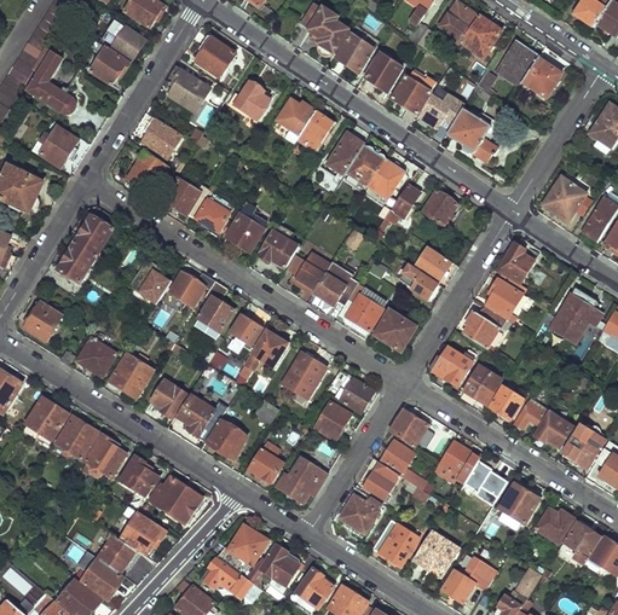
[(0,121),(17,94),(33,68),(46,46),(65,15),(73,0),(52,0),(0,82),(0,121)]
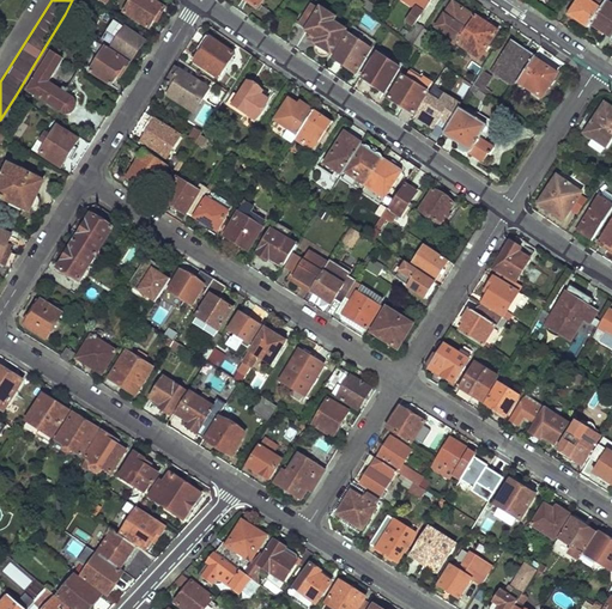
[(129,0),(125,8),(149,24),(150,22),(153,23),(165,5),(157,0),(129,0)]
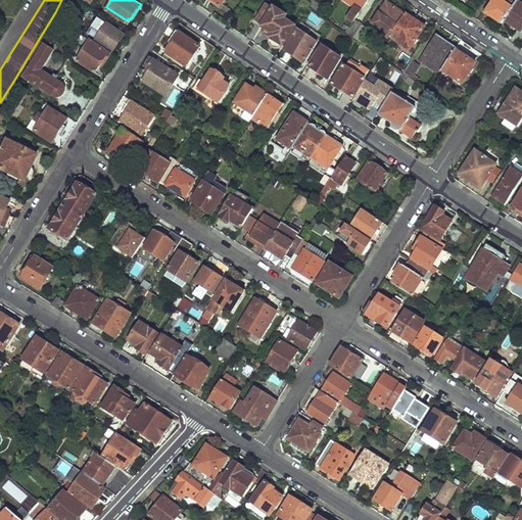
[(310,5),(318,10),(323,4),(317,0),(302,0),(306,2),(310,5)]
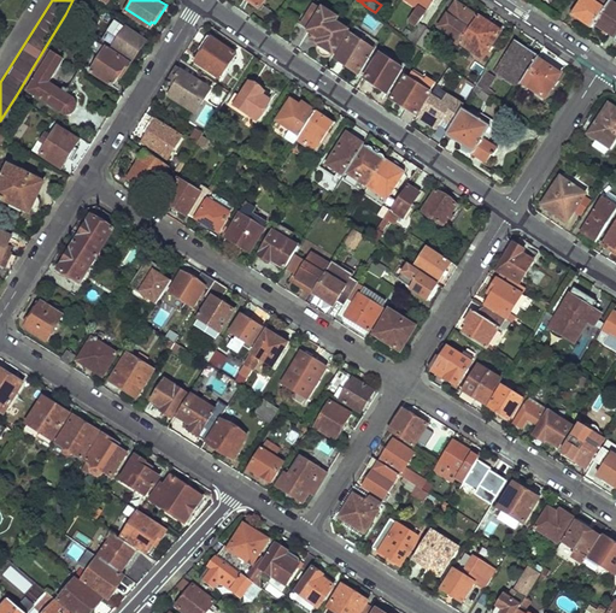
[(417,21),(418,21),(420,21),(433,0),(408,0),(417,6),(411,16),(417,21)]
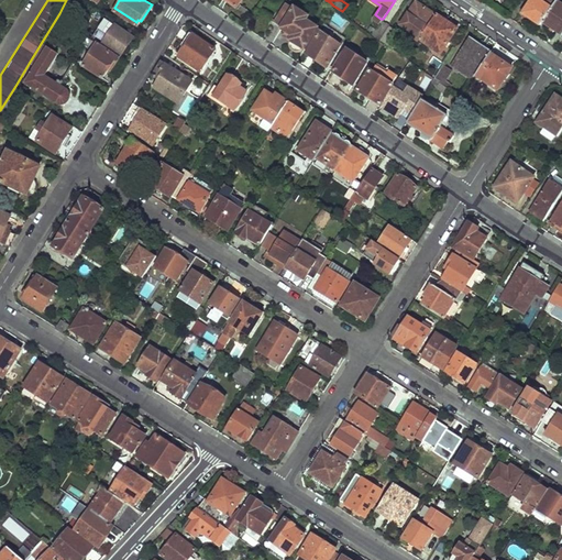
[(416,0),(400,22),(420,35),(437,12),(418,0),(416,0)]
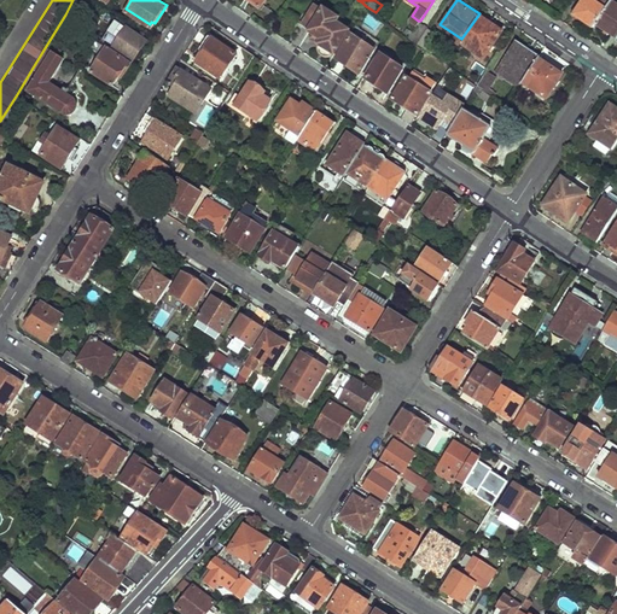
[(578,0),(572,10),(592,23),(594,19),(604,6),(594,0),(578,0)]
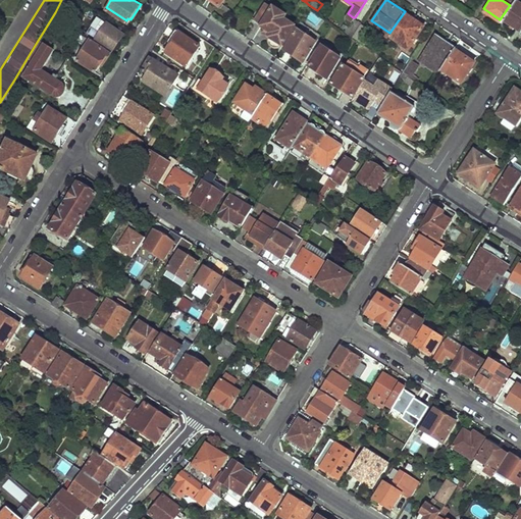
[(502,16),(520,30),(520,29),(520,2),(518,0),(514,0),(510,5),(502,16)]
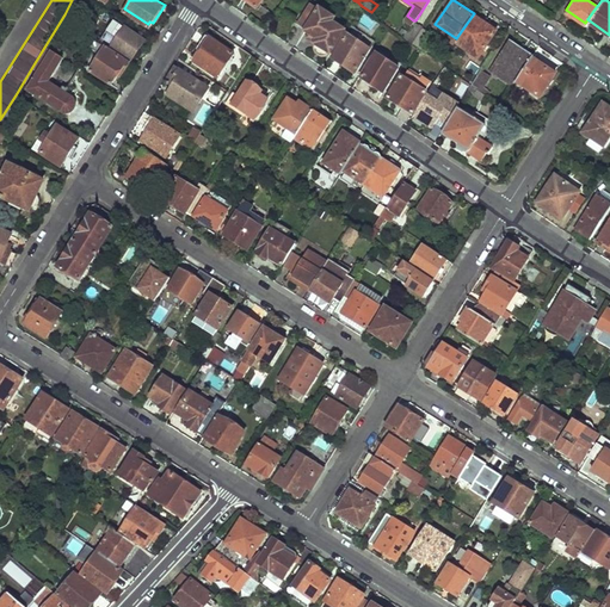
[(312,2),(297,23),(309,31),(318,37),(314,43),(314,44),(314,47),(314,49),(315,51),(318,53),(319,54),(321,54),(324,54),(326,53),(327,51),(328,50),(344,29),(331,19),(333,17),(312,2)]
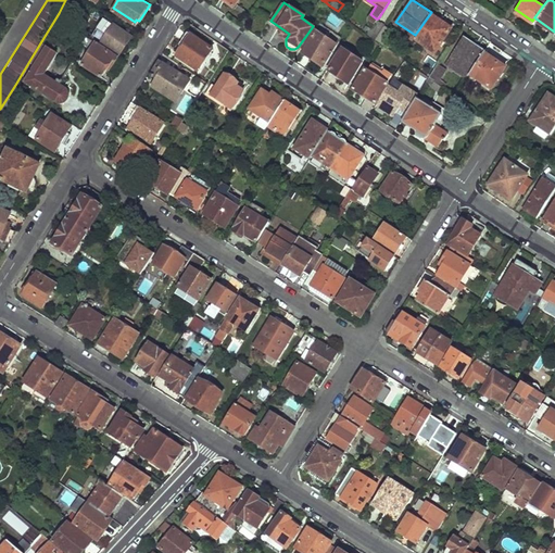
[(96,5),(90,13),(95,16),(100,9),(96,5)]
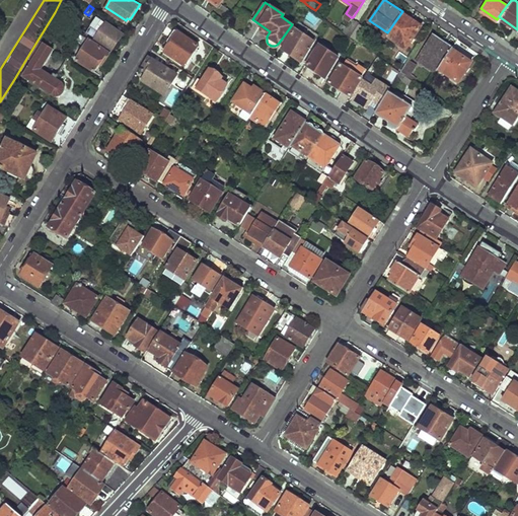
[(387,33),(407,47),(422,24),(402,11),(387,32),(387,33)]
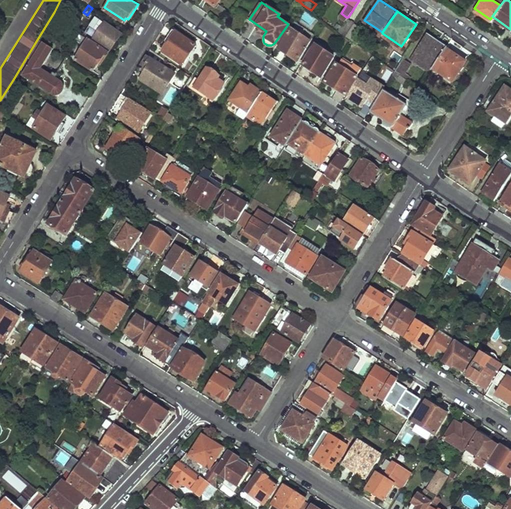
[(338,29),(345,34),(353,22),(354,21),(348,17),(347,17),(346,17),(338,29)]
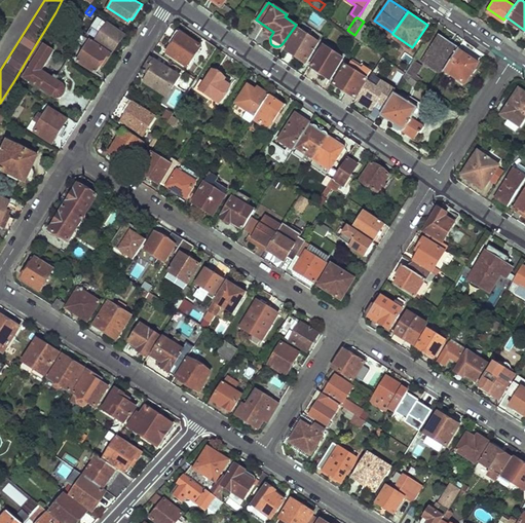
[(107,22),(97,37),(113,48),(124,33),(107,22)]
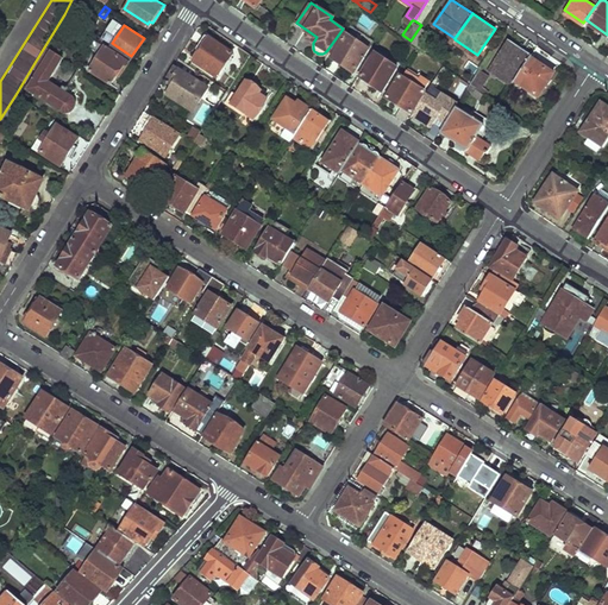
[(417,44),(424,50),(428,42),(421,38),(426,31),(420,26),(411,41),(417,44)]
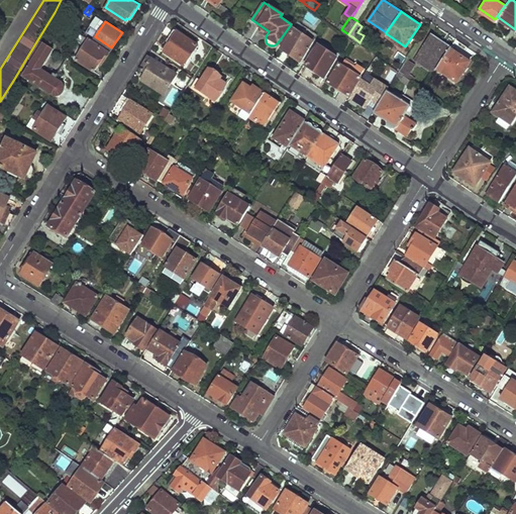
[(259,30),(266,36),(269,31),(262,26),(259,30)]
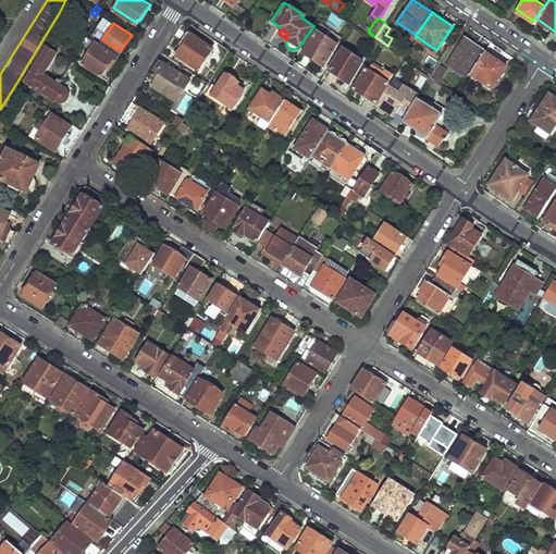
[(176,53),(197,69),(212,47),(188,29),(175,48),(178,50),(176,53)]
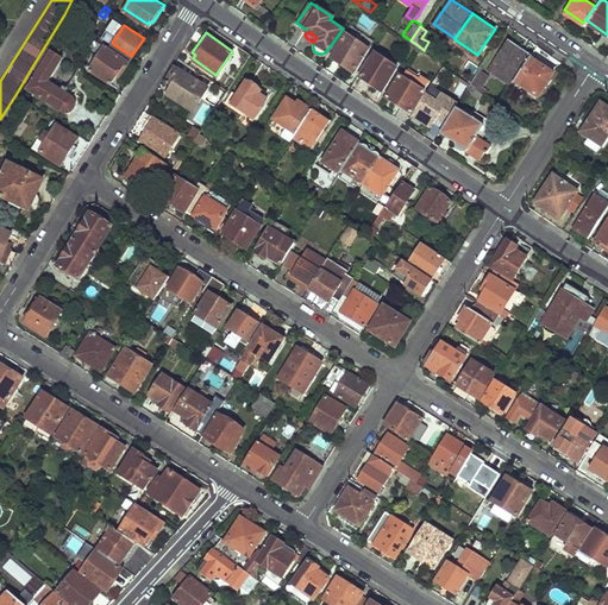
[(331,56),(352,70),(369,46),(346,32),(331,56)]
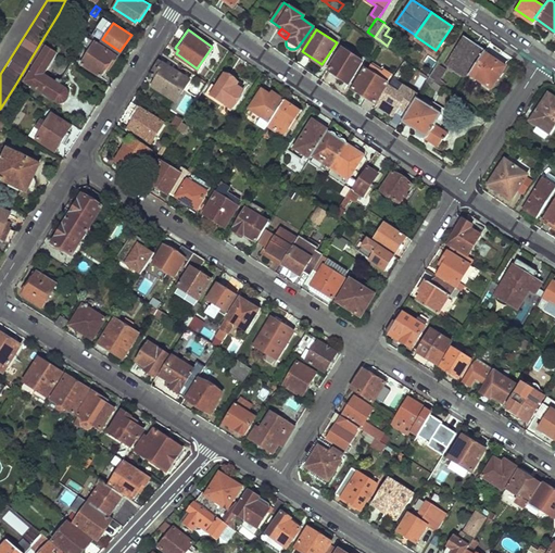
[(453,66),(467,75),(469,72),(484,50),(484,49),(465,36),(450,59),(455,63),(453,66)]
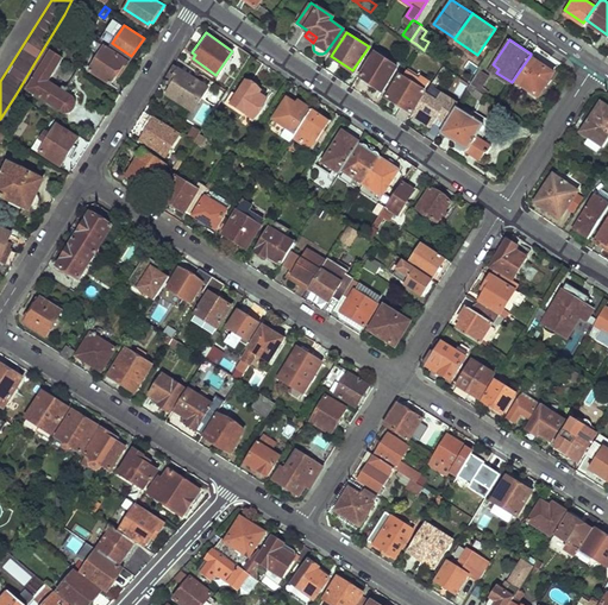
[(105,44),(89,68),(114,83),(130,60),(105,44)]
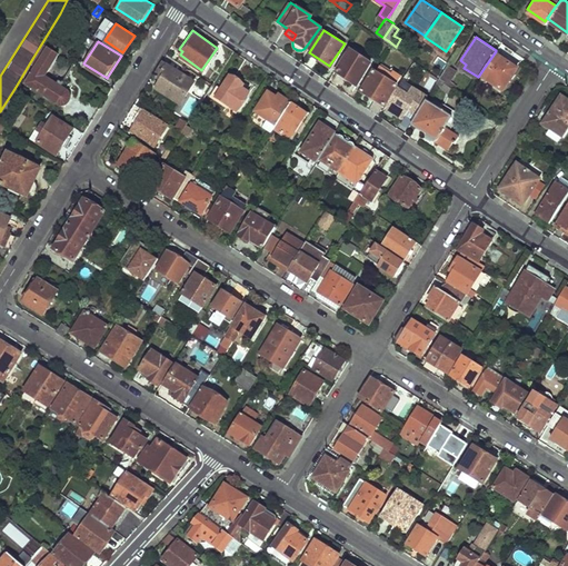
[(42,42),(30,62),(37,67),(27,82),(61,103),(62,103),(65,103),(67,102),(68,101),(69,100),(70,99),(70,97),(70,95),(70,92),(75,90),(63,82),(61,86),(46,76),(60,53),(42,42)]
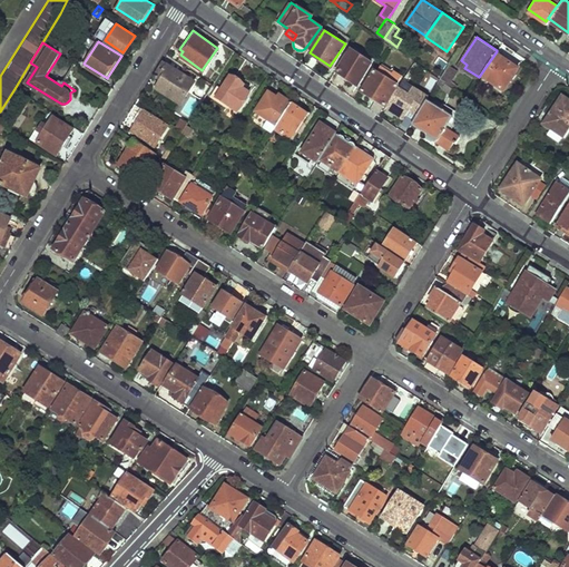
[(335,69),(356,84),(371,61),(351,47),(335,69)]
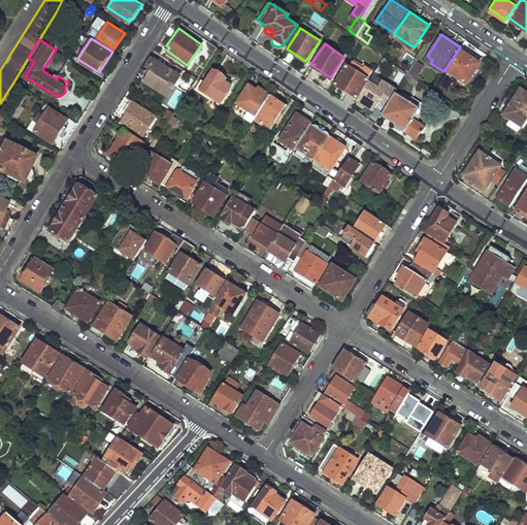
[(446,68),(463,80),(472,68),(474,69),(481,61),(460,47),(446,68)]
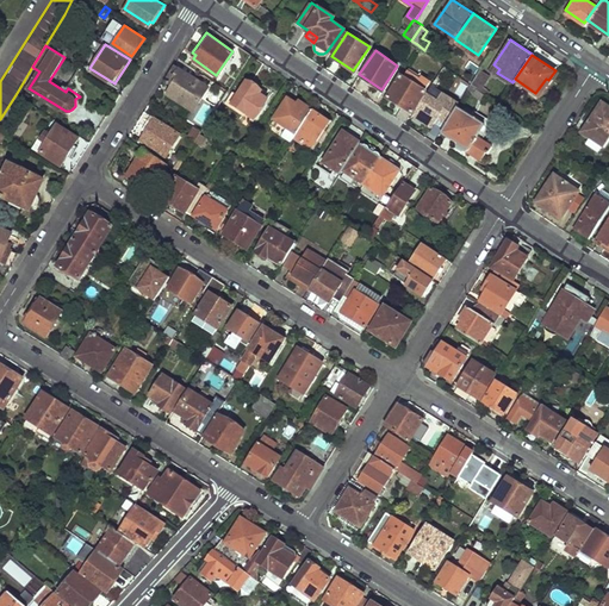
[(167,92),(193,110),(207,86),(173,63),(167,73),(175,79),(167,92)]
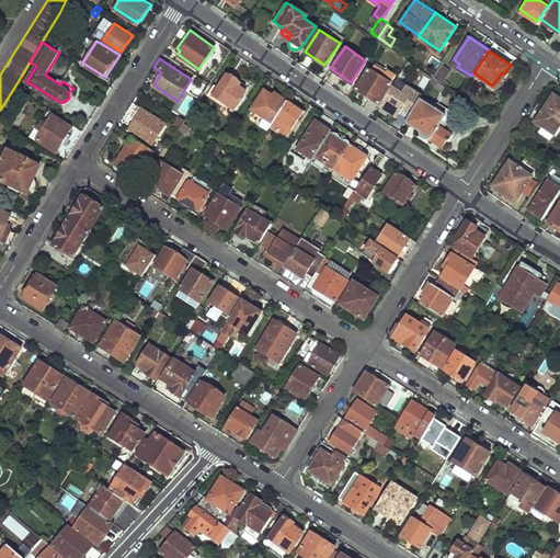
[(446,84),(447,86),(450,81),(445,77),(452,68),(442,61),(433,76),(446,84)]
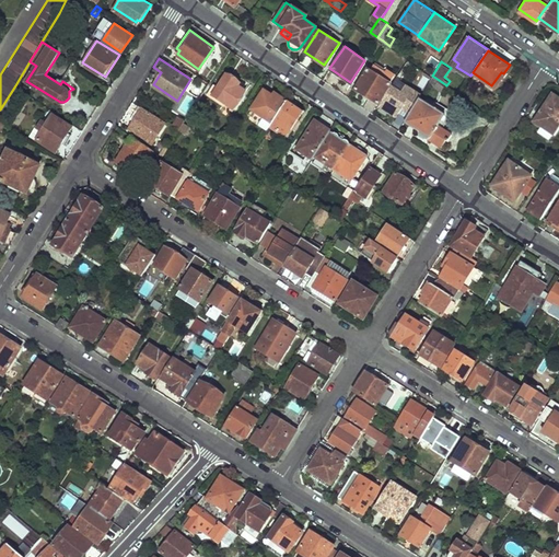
[(356,86),(377,102),(391,81),(369,67),(356,86)]
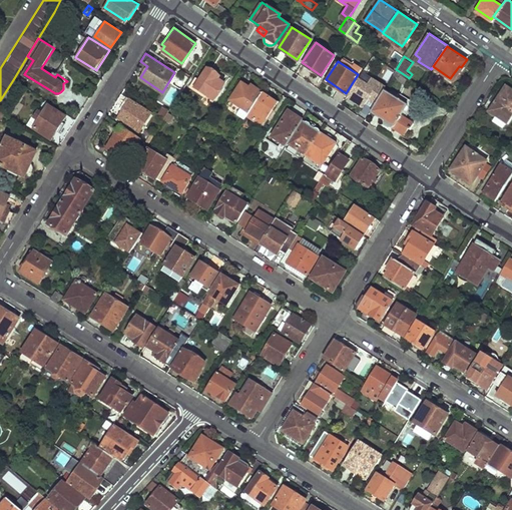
[(194,86),(214,98),(226,79),(207,67),(199,79),(195,76),(191,81),(196,84),(194,86)]
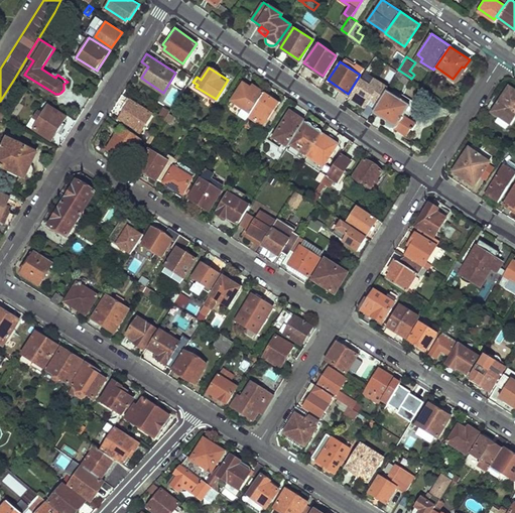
[(395,74),(406,83),(410,78),(398,70),(395,74)]
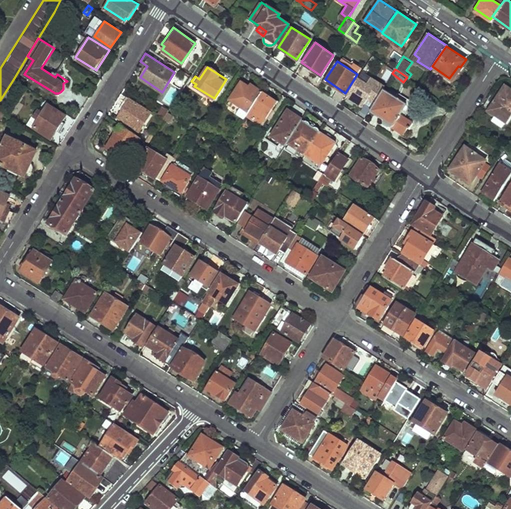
[(384,85),(361,70),(346,94),(356,101),(358,98),(364,102),(367,97),(374,101),(384,85)]
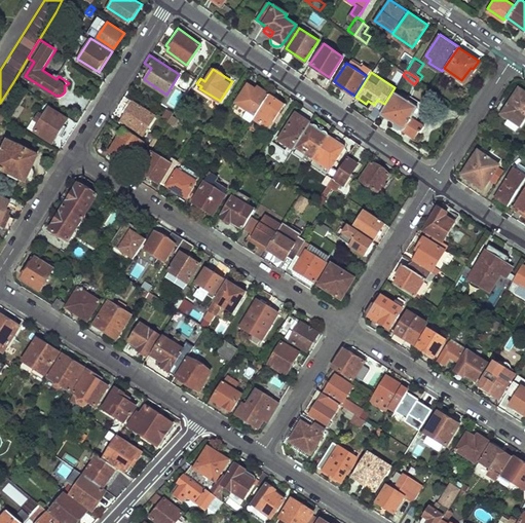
[(0,109),(3,111),(20,84),(14,80),(0,103),(0,109)]
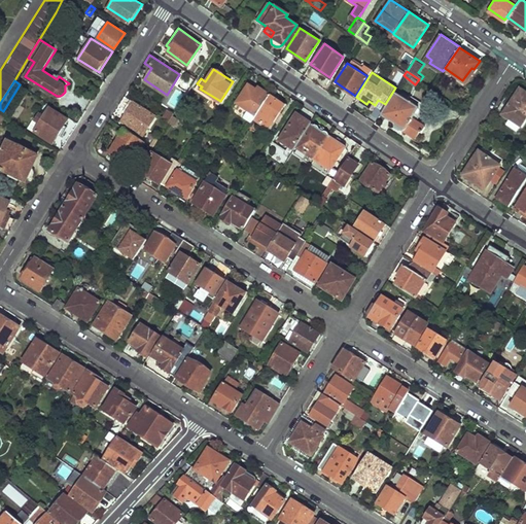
[(236,101),(255,113),(269,93),(260,88),(258,91),(248,83),(236,101)]
